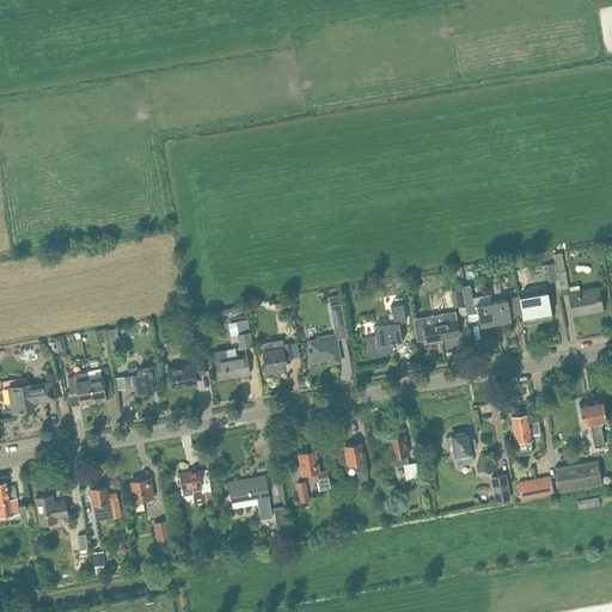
[(558,279),(557,271),(555,263),(548,264),(550,281),(558,279)]
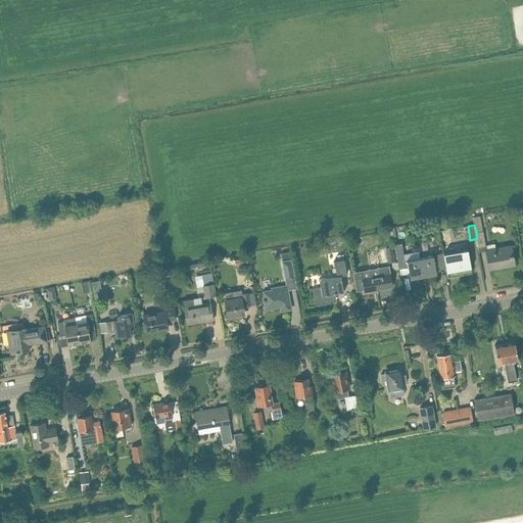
[(486,245),(483,230),(476,232),(477,238),(478,246),(486,245)]
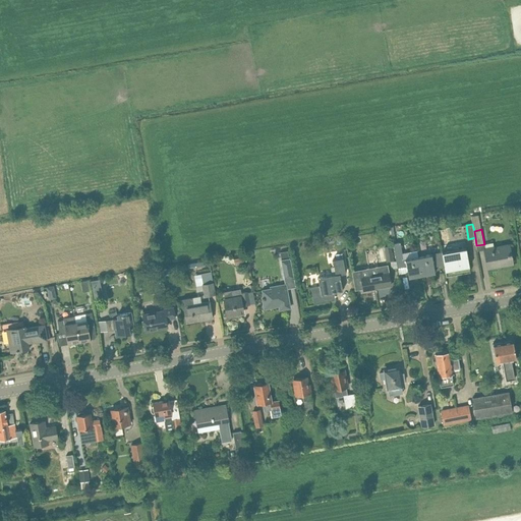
[(422,275),(419,256),(403,259),(400,242),(393,243),(397,268),(406,267),(408,278),(422,275)]
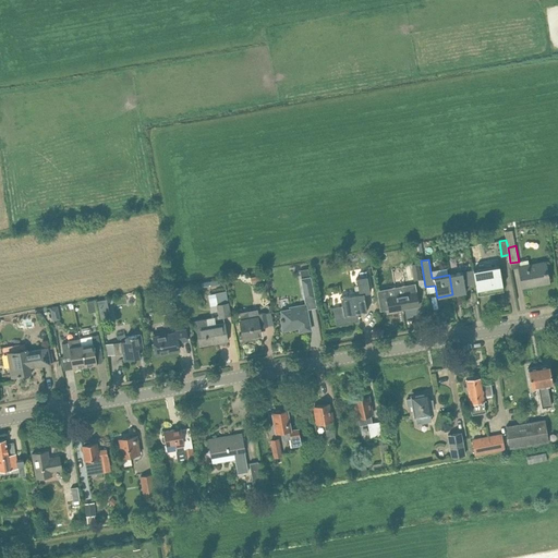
[(549,282),(547,271),(545,262),(518,266),(521,284),(535,282),(536,284),(549,282)]
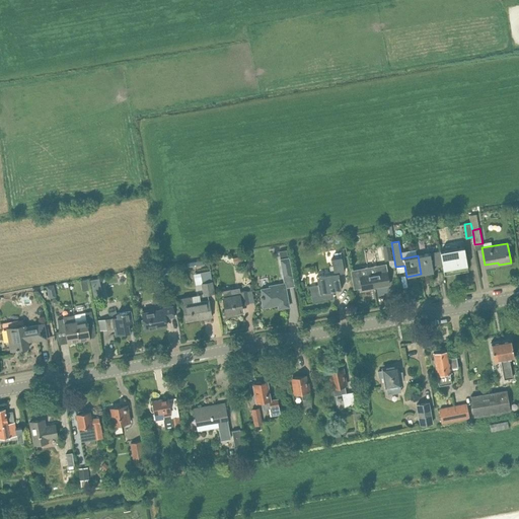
[(392,258),(389,245),(383,246),(386,260),(392,258)]
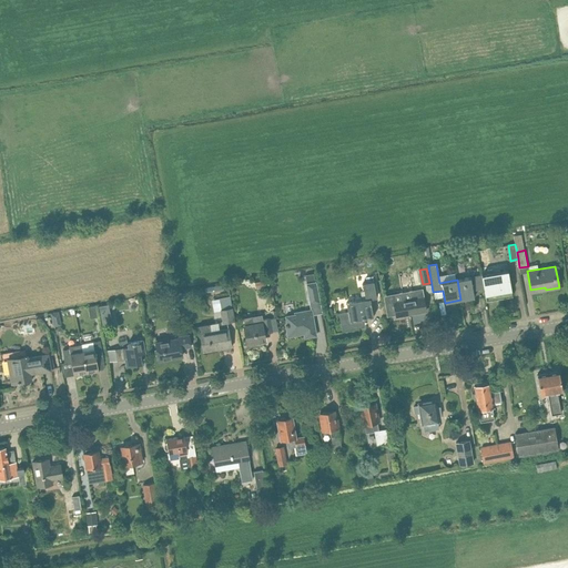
[(513,296),(510,285),(507,270),(482,275),(484,288),(486,301),(513,296)]
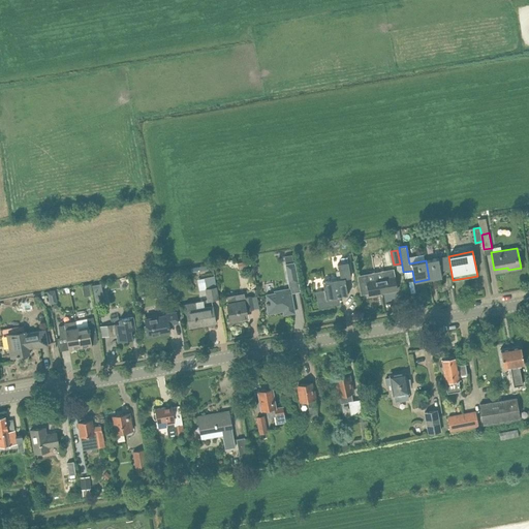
[(292,254),(284,256),(285,265),(288,282),(298,281),(293,262),(292,254)]
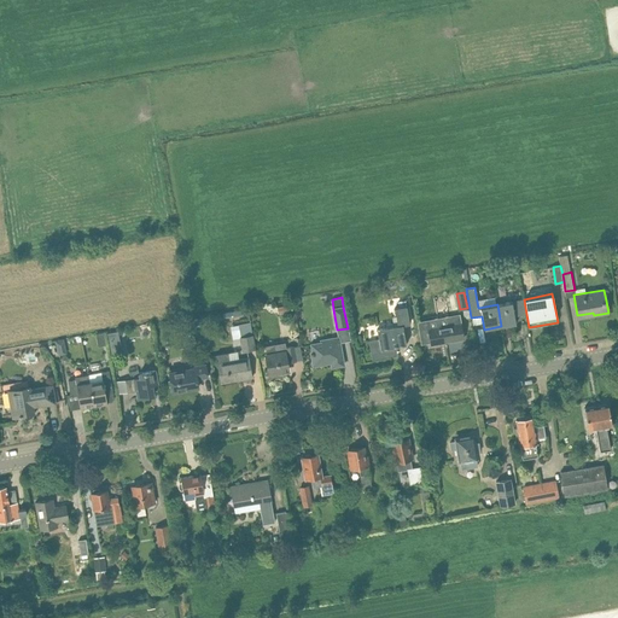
[(516,324),(513,310),(517,309),(518,315),(526,314),(524,299),(512,302),(512,301),(497,304),(501,326),(516,324)]
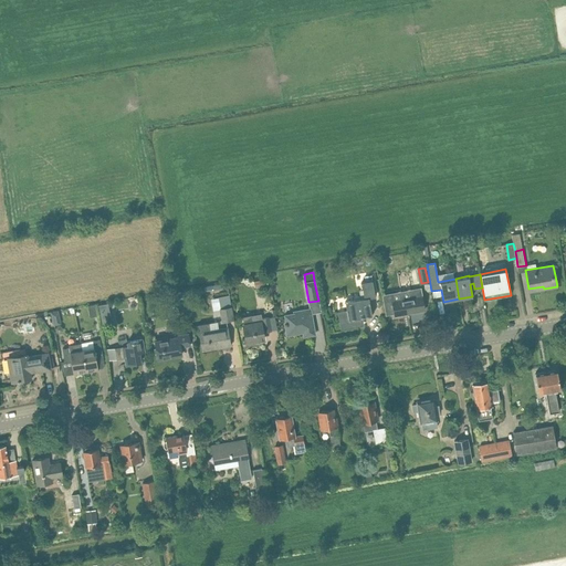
[(371,315),(368,297),(375,296),(371,280),(362,282),(365,297),(345,301),(347,311),(337,312),(341,329),(359,326),(358,318),(371,315)]
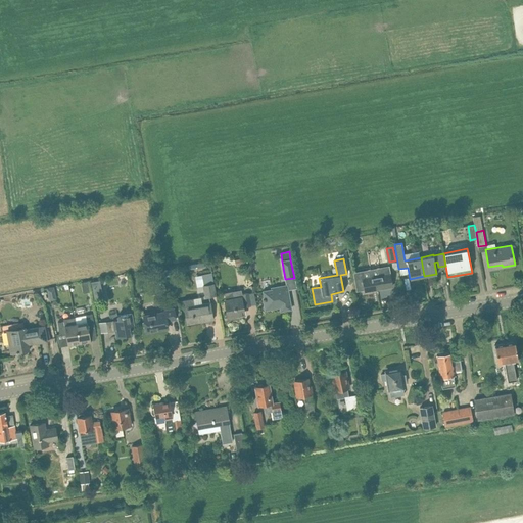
[(164,282),(159,282),(160,288),(172,286),(169,269),(162,270),(164,282)]
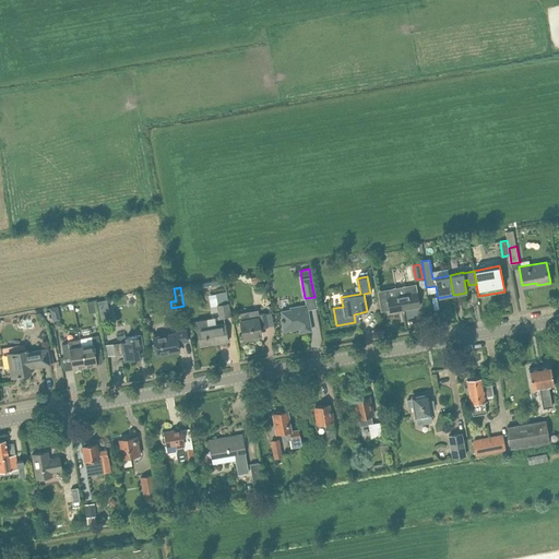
[(387,289),(378,292),(381,310),(390,309),(390,312),(419,307),(417,296),(416,292),(388,297),(387,289)]
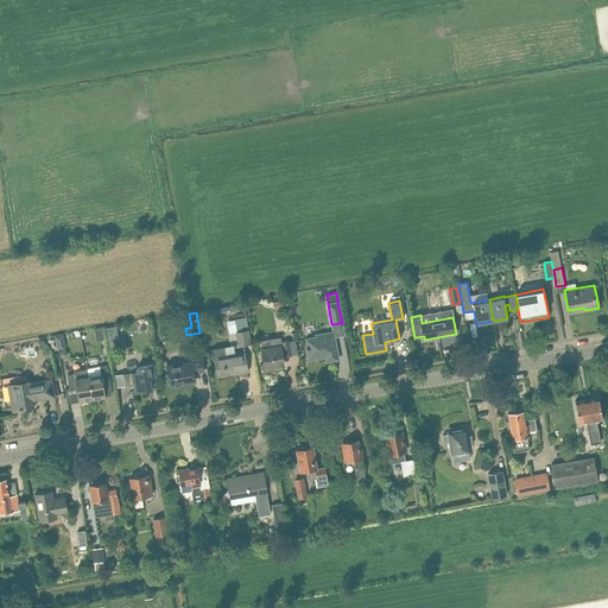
[(251,342),(248,329),(246,317),(234,320),(239,344),(251,342)]
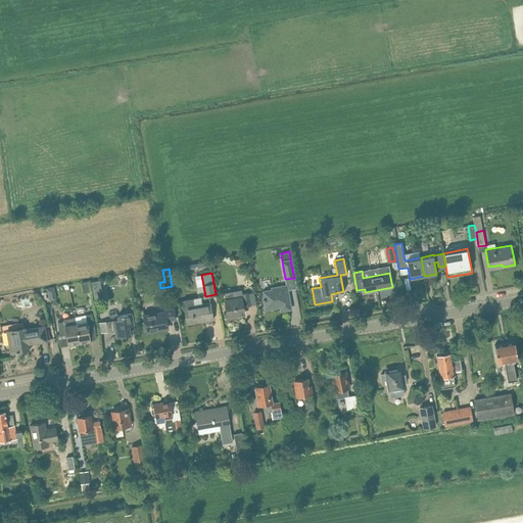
[(289,296),(287,290),(287,285),(272,288),(272,289),(264,291),(265,298),(263,298),(265,310),(276,307),(276,306),(280,305),(281,311),(291,308),(289,300),(288,300),(287,297),(289,296)]
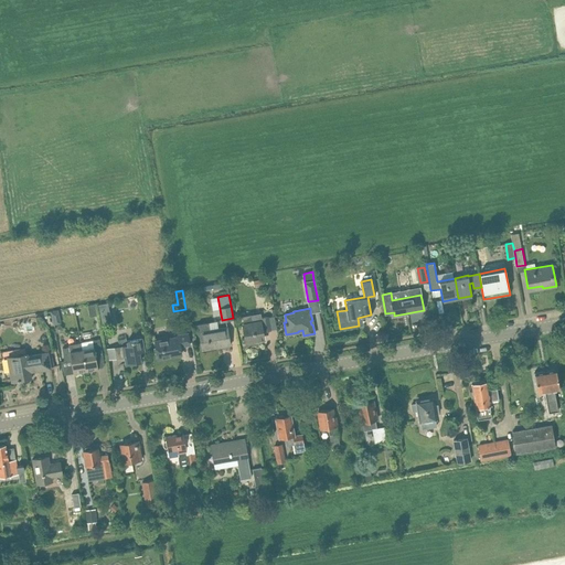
[(57,310),(51,311),(54,324),(61,322),(57,310)]
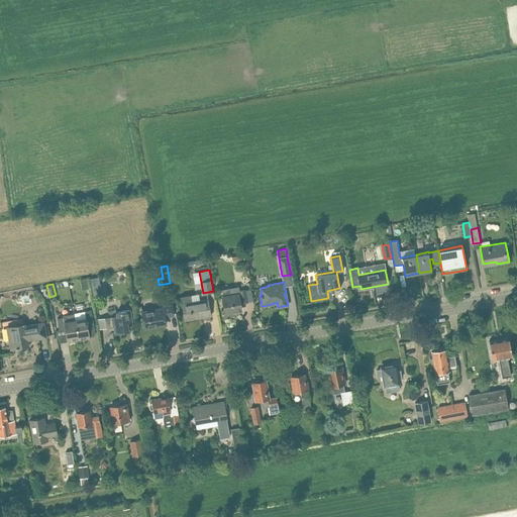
[(247,302),(245,292),(245,289),(238,291),(239,294),(230,296),(228,288),(221,289),(226,313),(240,310),(239,302),(241,301),(241,303),(247,302)]
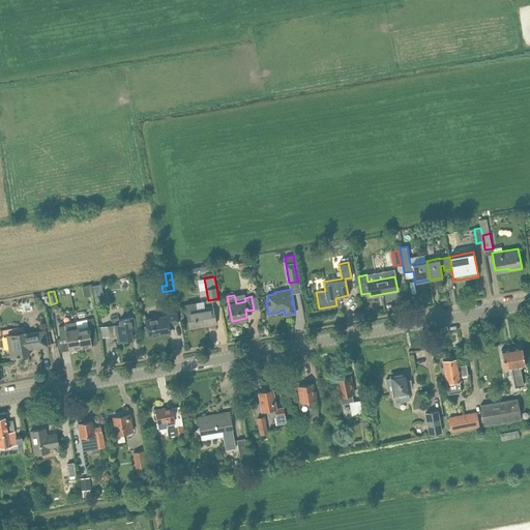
[(216,324),(214,314),(213,305),(197,308),(195,302),(187,303),(188,311),(186,311),(189,326),(201,324),(201,326),(216,324)]
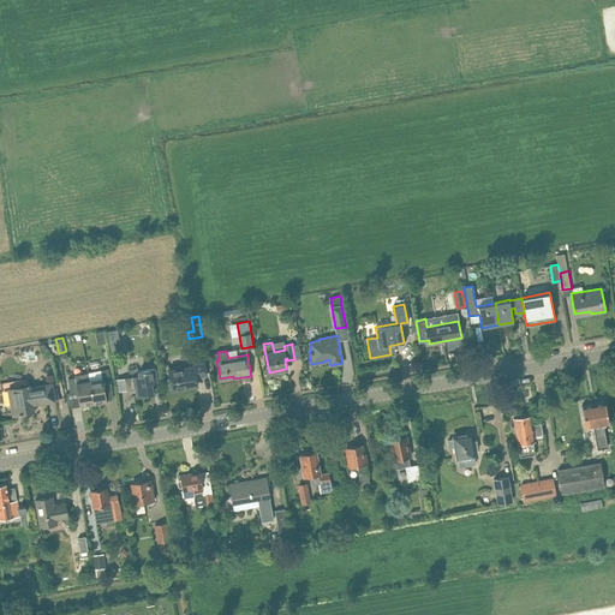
[(196,377),(207,375),(204,363),(193,364),(193,366),(168,371),(172,390),(197,386),(196,377)]
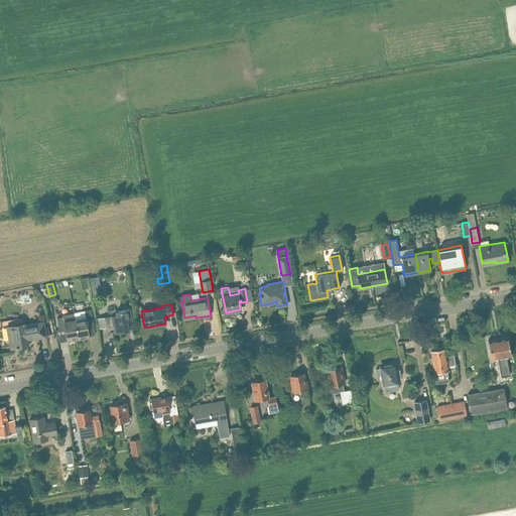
[(127,321),(132,320),(130,309),(116,311),(117,315),(105,317),(107,328),(113,326),(115,333),(128,330),(127,321)]
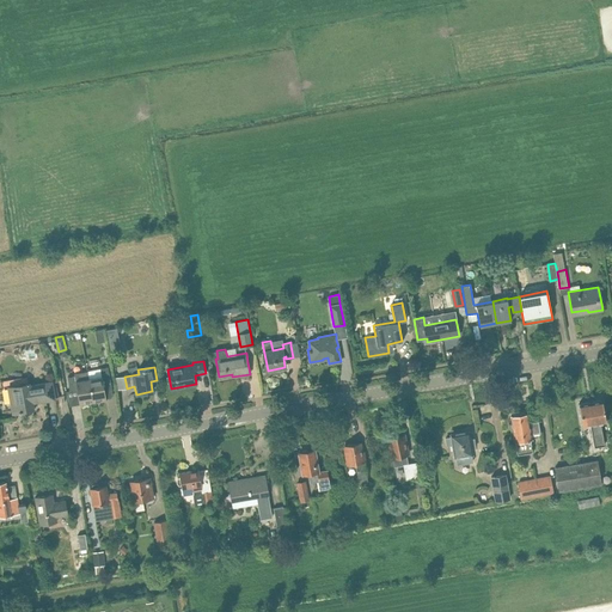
[(106,399),(104,385),(110,384),(108,369),(102,371),(101,368),(87,371),(90,379),(93,402),(106,399)]
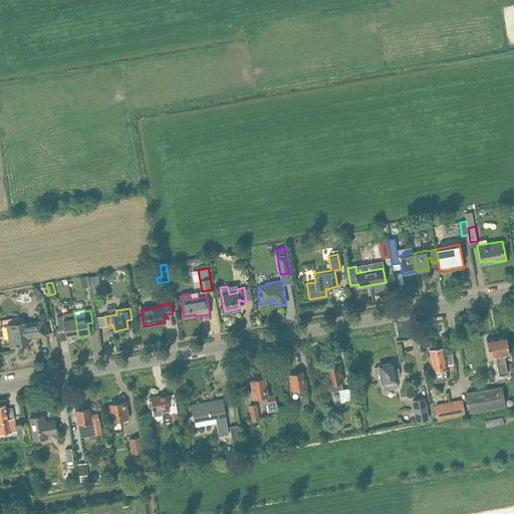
[(78,337),(75,318),(73,311),(62,313),(63,315),(56,316),(58,328),(64,327),(67,339),(78,337)]
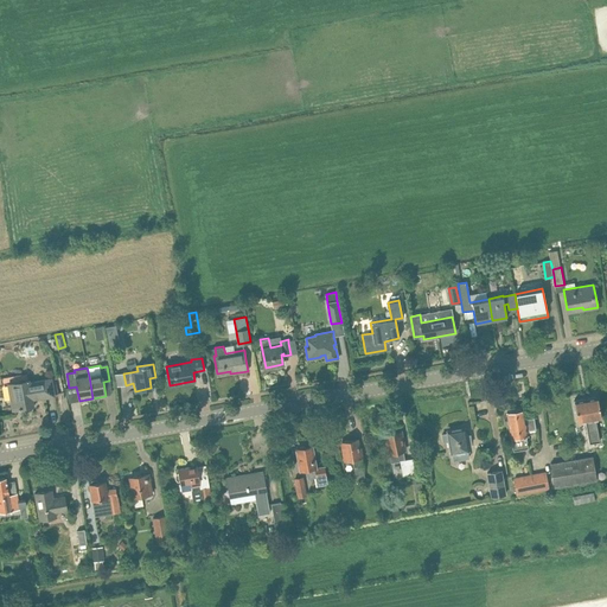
[(31,395),(45,393),(45,396),(45,397),(53,395),(51,379),(30,383),(29,381),(10,384),(13,409),(33,406),(31,395)]
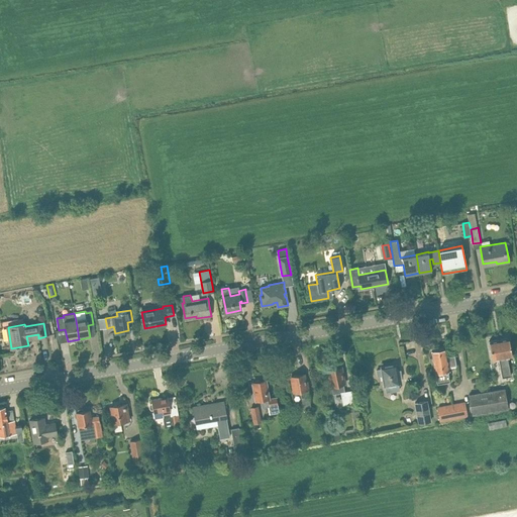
[(510,376),(507,356),(512,356),(508,337),(489,340),(492,359),(498,358),(502,377),(510,376)]
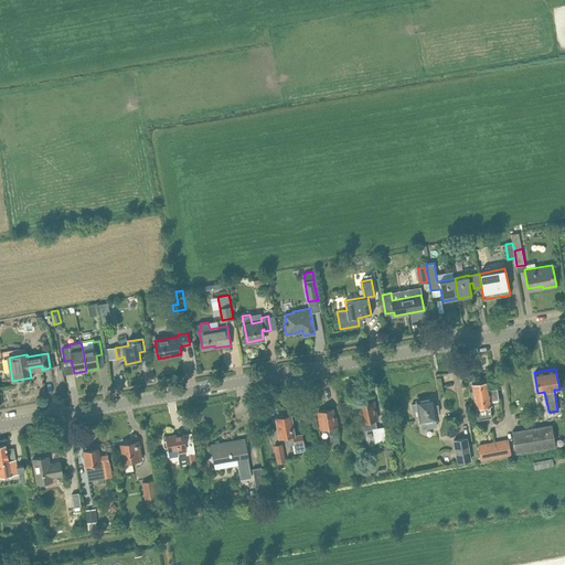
[(491,400),(498,398),(497,390),(489,391),(487,381),(486,382),(483,381),(481,381),(480,383),(471,384),(476,407),(478,419),(491,417),(490,405),(491,405),(491,400)]
